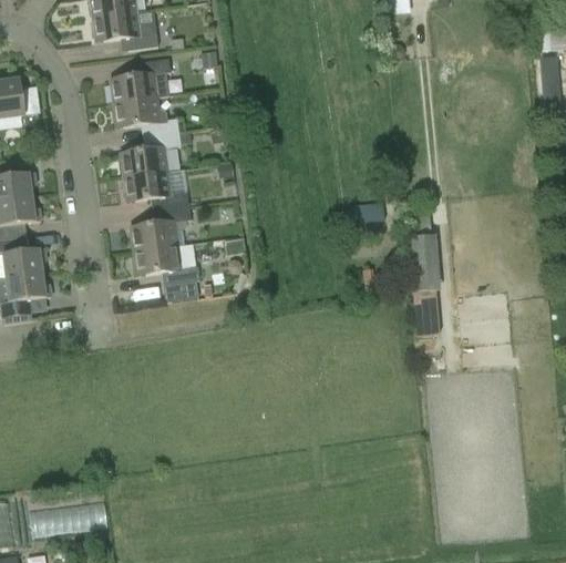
[(90,0),(92,17),(139,10),(137,0),(90,0)]
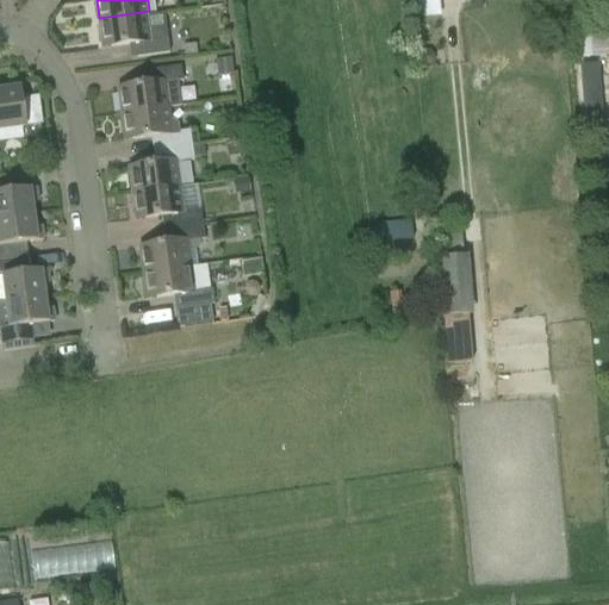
[(131,55),(171,49),(168,35),(165,35),(165,31),(154,26),(151,26),(149,11),(99,18),(103,44),(130,41),(131,55)]
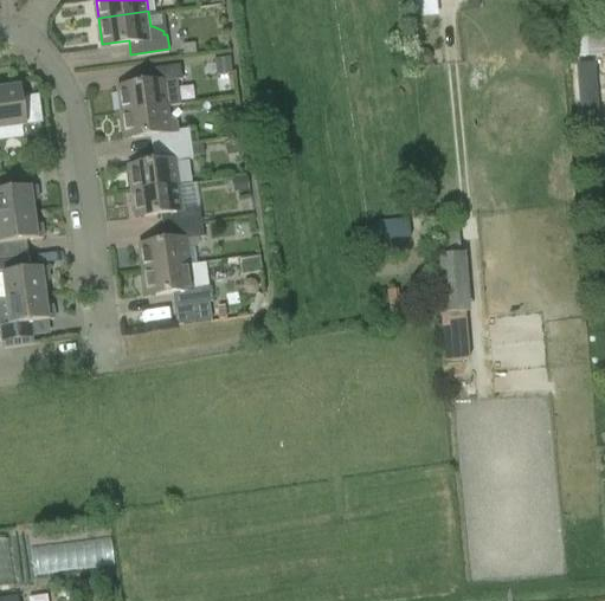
[(117,83),(121,110),(168,103),(181,102),(178,77),(182,77),(180,63),(141,68),(142,79),(117,83)]
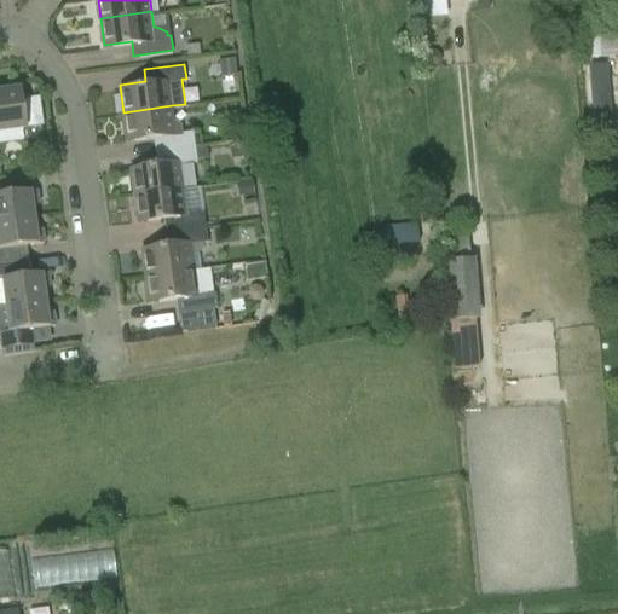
[(0,128),(44,122),(40,93),(23,96),(22,85),(1,87),(0,81),(0,80),(0,128)]
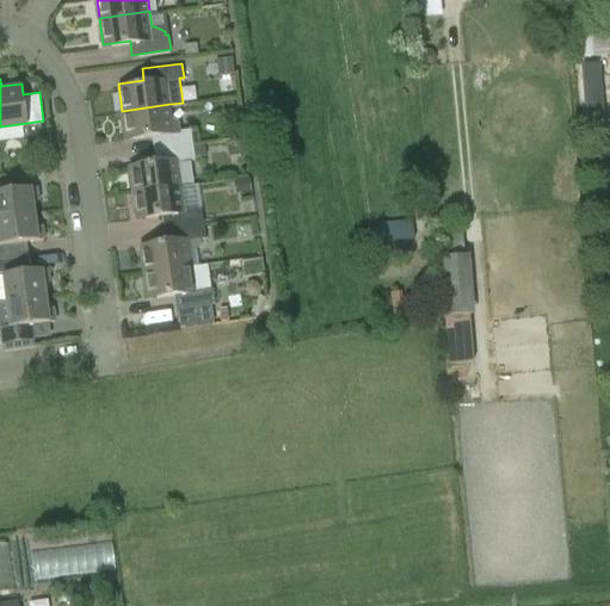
[(170,104),(122,111),(124,137),(152,134),(153,147),(192,142),(190,128),(179,129),(178,121),(172,116),(171,116),(170,104)]
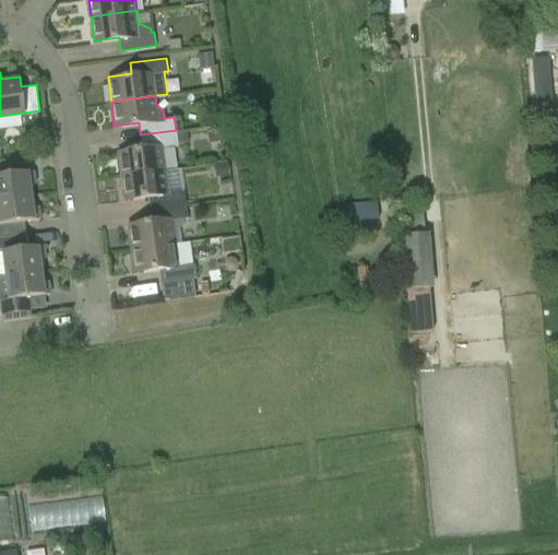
[(118,151),(121,174),(165,168),(162,145),(177,143),(176,130),(140,134),(141,148),(118,151)]
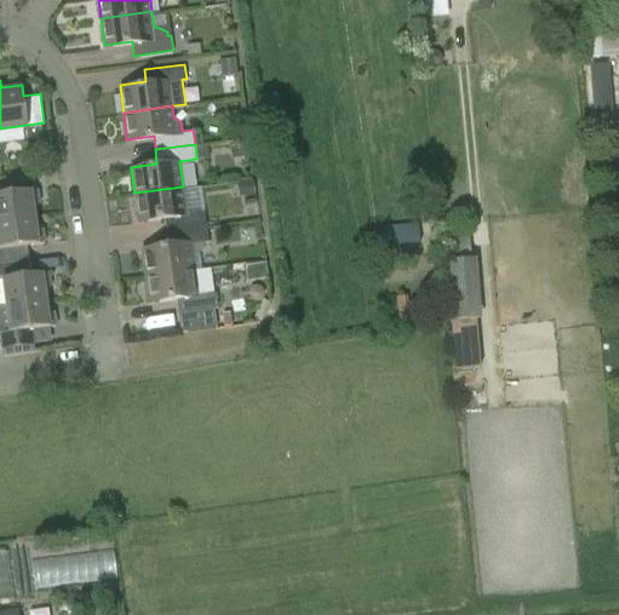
[(201,184),(183,187),(135,193),(138,220),(165,217),(166,230),(206,224),(204,210),(201,184)]
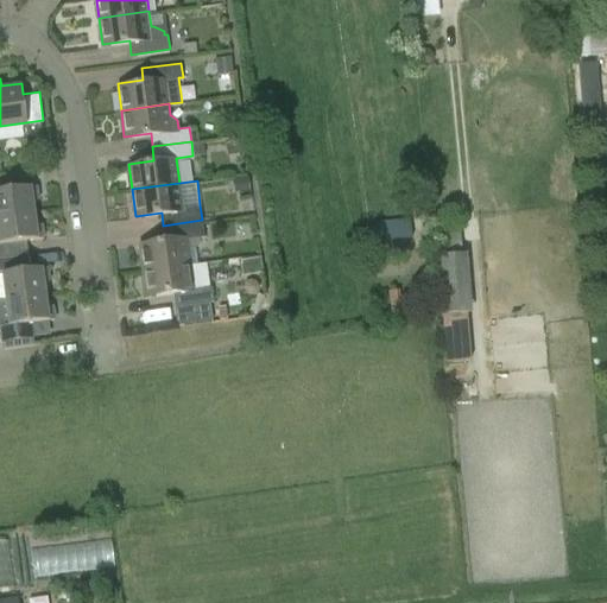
[(0,188),(0,214),(33,210),(32,198),(39,197),(38,184),(0,188)]
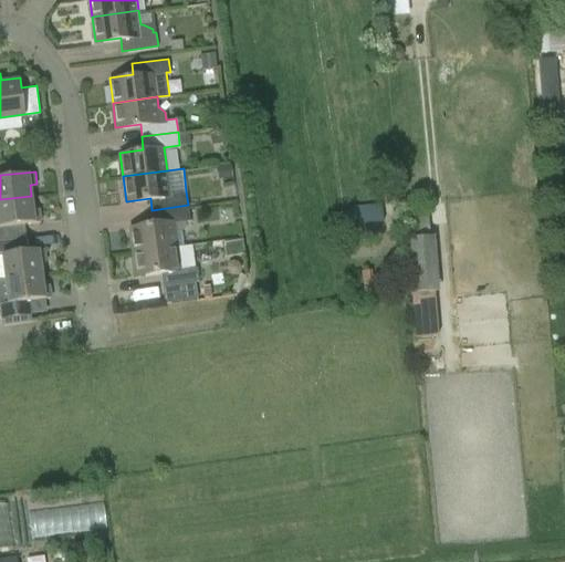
[(33,208),(31,196),(0,199),(0,239),(27,236),(24,222),(41,220),(40,207),(33,208)]
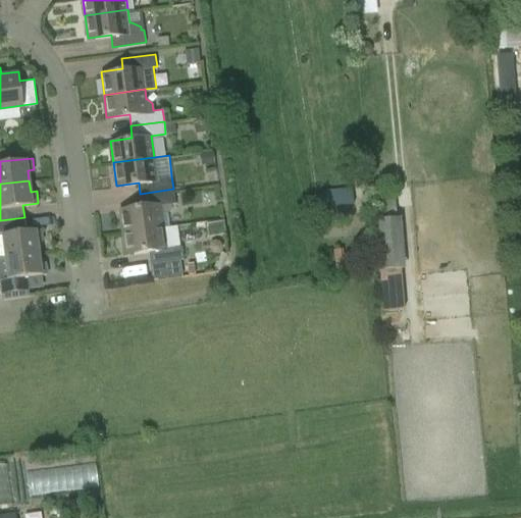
[(353,186),(325,189),(326,204),(354,201),(353,186)]
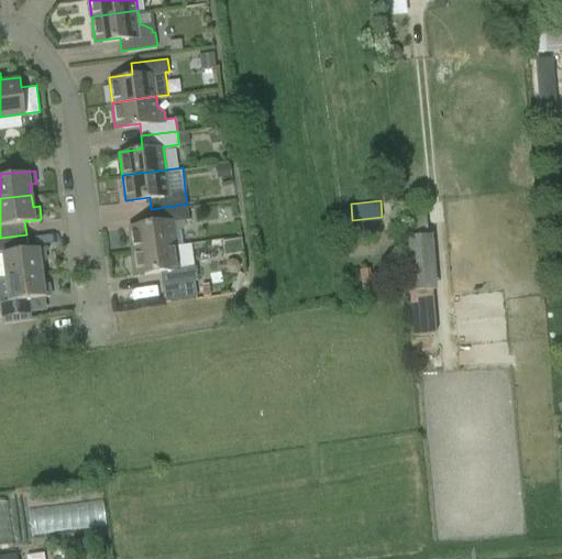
[(129,225),(132,249),(176,243),(174,230),(177,230),(182,229),(185,226),(186,223),(186,219),(189,218),(187,204),(151,209),(152,221),(129,225)]
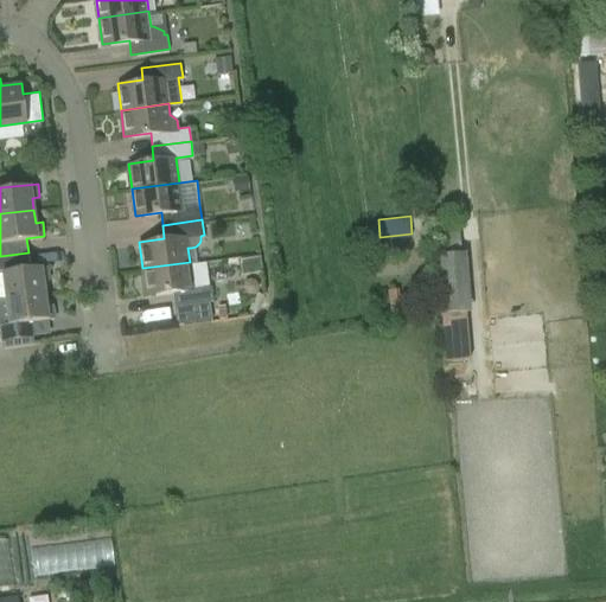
[(439,315),(441,314),(467,311),(471,311),(465,251),(434,254),(439,315)]
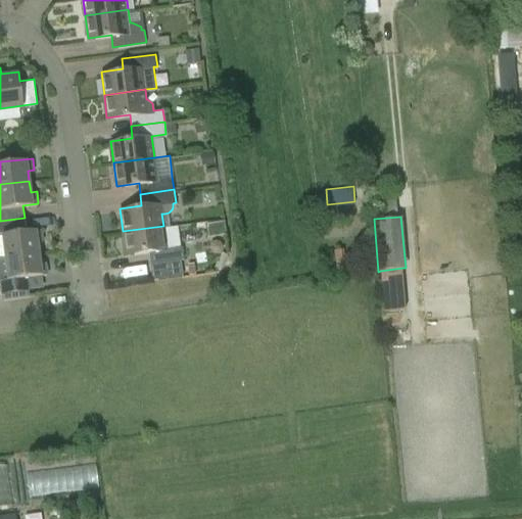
[(0,234),(2,234),(5,256),(39,252),(37,240),(43,240),(41,228),(27,230),(25,218),(0,221),(0,234)]
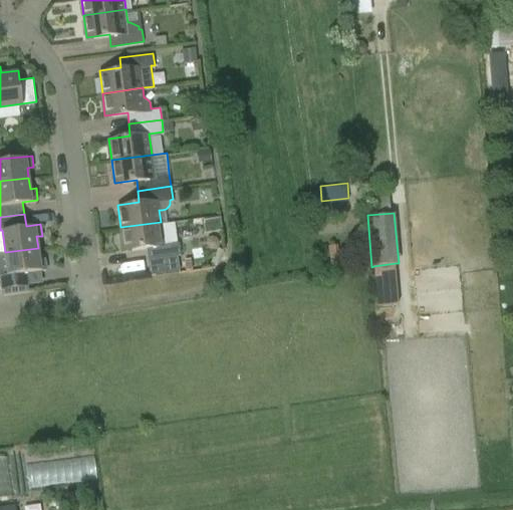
[(161,222),(120,227),(123,249),(146,246),(148,258),(181,253),(179,241),(175,220),(161,222)]
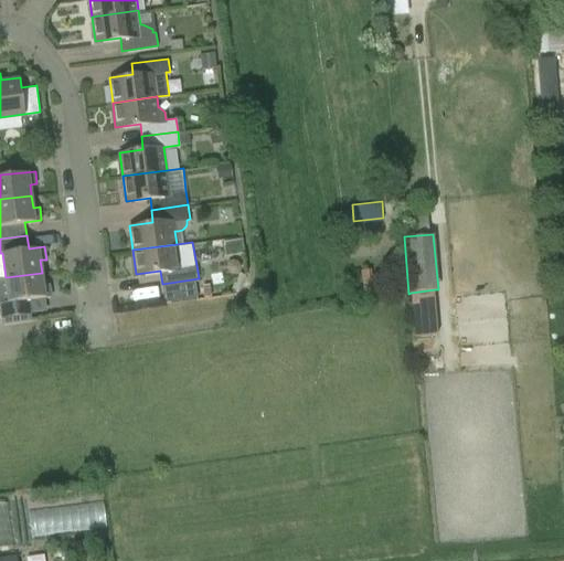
[(376,265),(362,266),(364,290),(378,289),(376,265)]
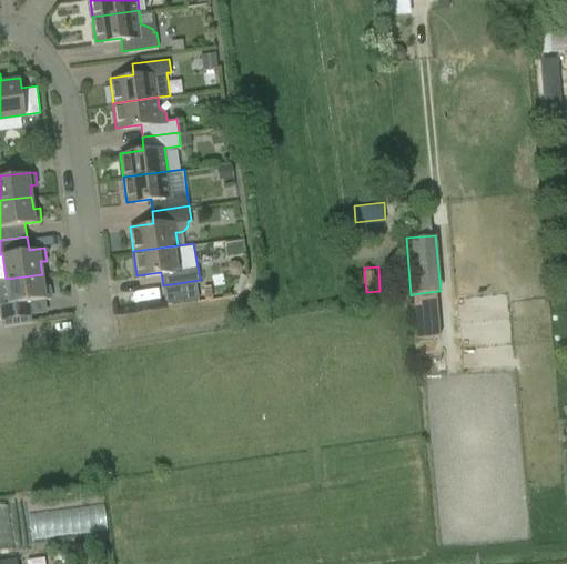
[(43,284),(42,274),(6,279),(0,279),(0,305),(2,316),(47,310),(46,296),(51,296),(50,283),(43,284)]
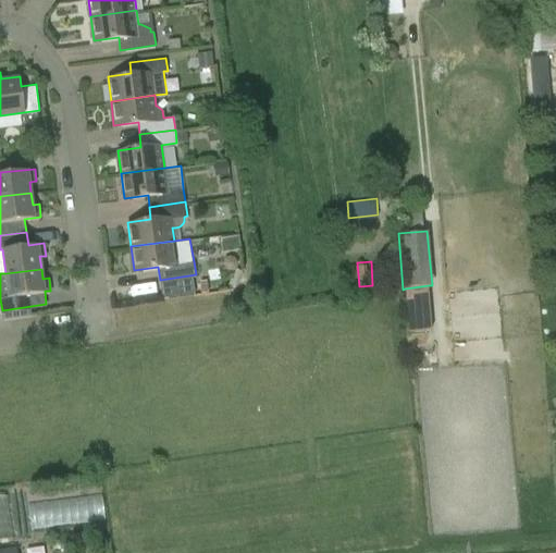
[(409,330),(432,328),(429,285),(405,289),(409,330)]
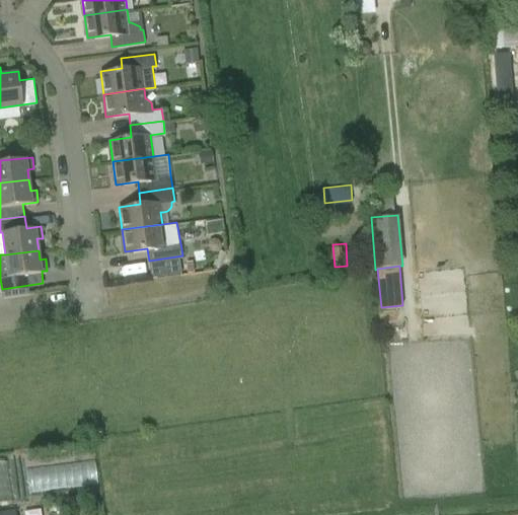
[(169,411),(160,413),(161,423),(170,422),(169,411)]
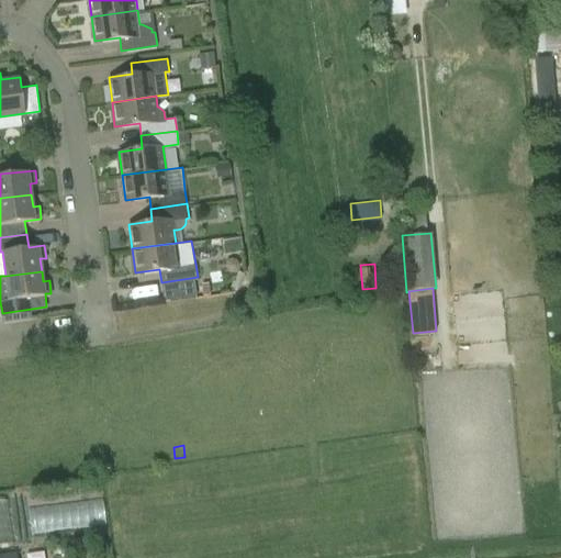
[(160,460),(174,458),(171,447),(159,449),(160,460)]
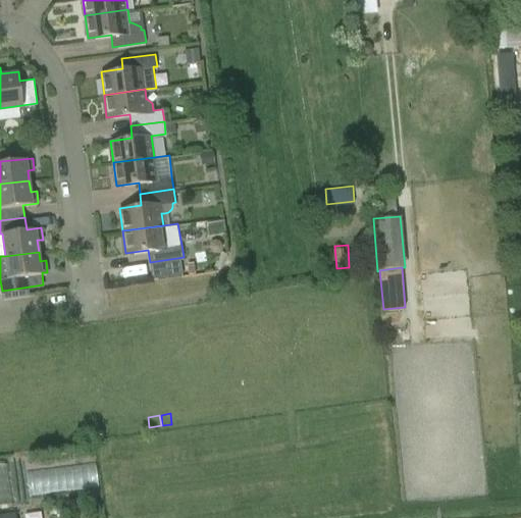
[(115,422),(106,424),(107,433),(117,432),(115,422)]
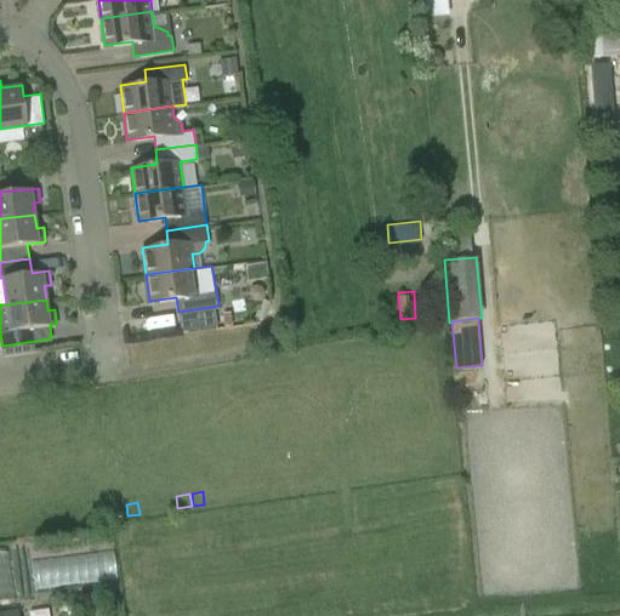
[(115,518),(126,515),(125,505),(113,507),(115,518)]
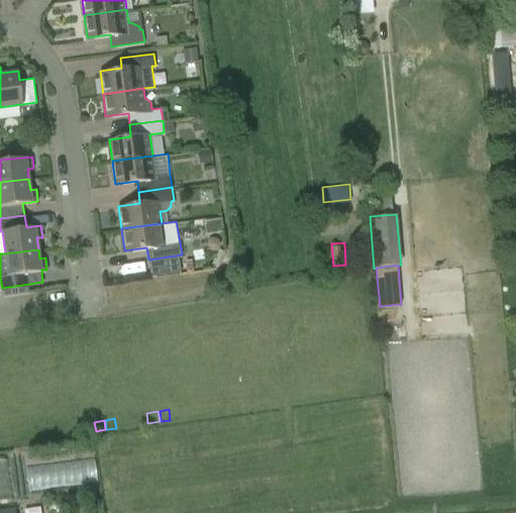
[(61,430),(50,432),(53,440),(62,439),(61,430)]
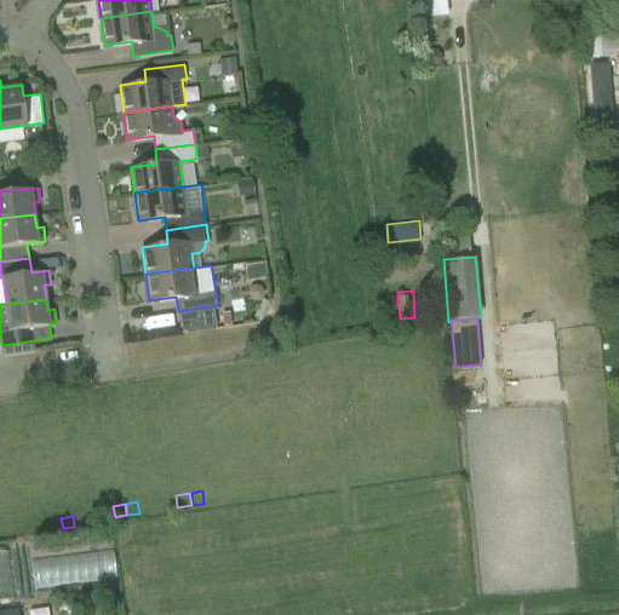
[(62,529),(59,517),(47,519),(50,530),(62,529)]
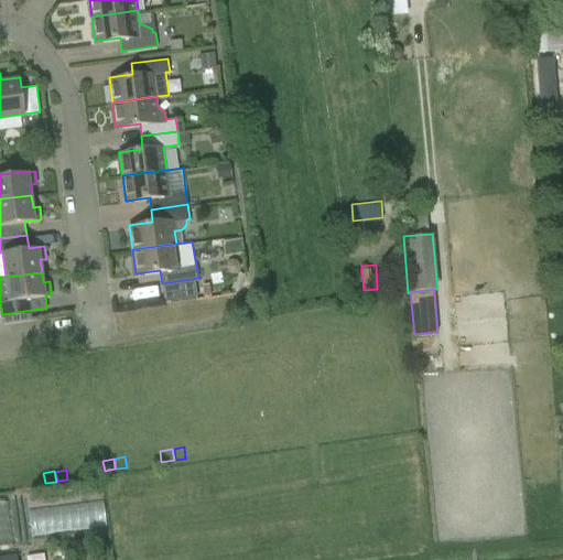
[(26,485),(24,475),(13,477),(14,487),(26,485)]
